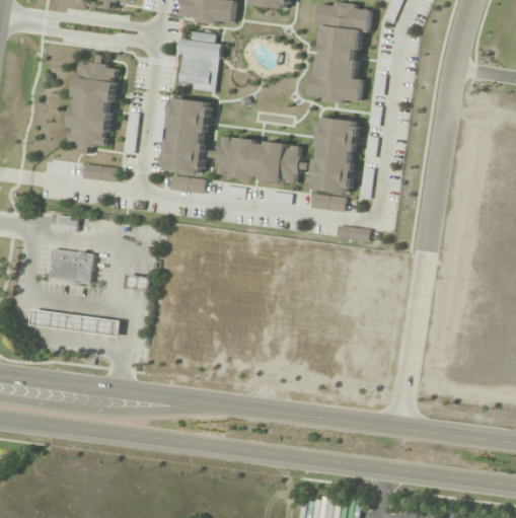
[(129,2),(129,0),(103,0),(102,8),(113,9),(114,0),(119,0),(129,2)]
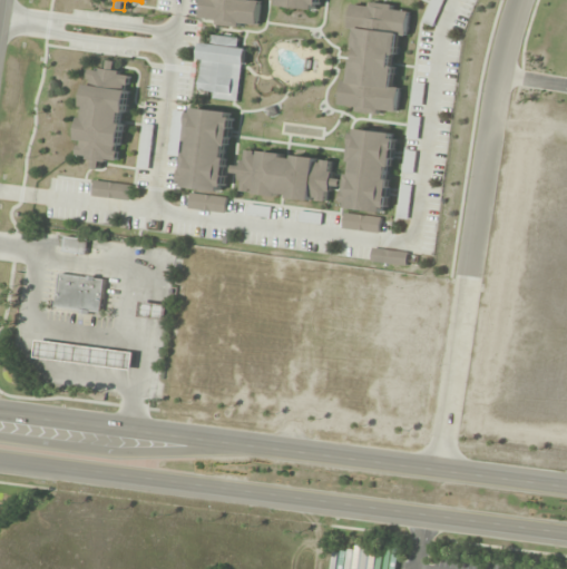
[(256,25),(256,0),(198,0),(198,23),(256,25)]
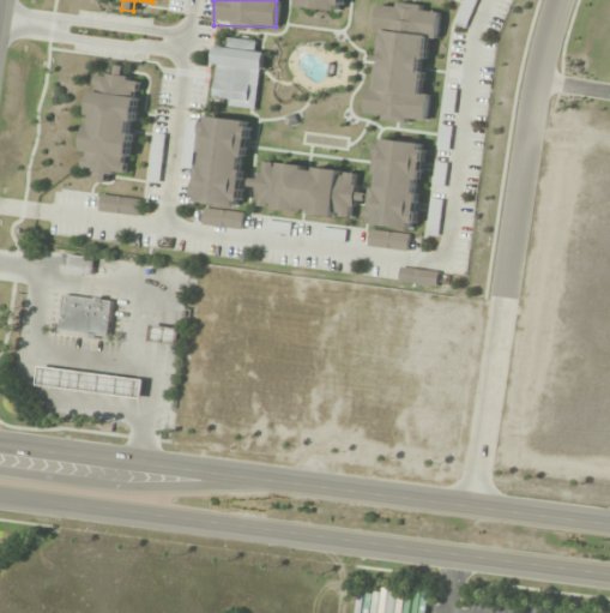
[(294,0),(294,6),(340,11),(342,0),(294,0)]
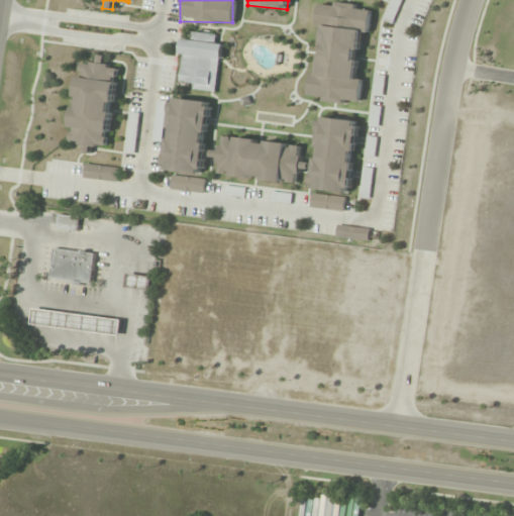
[(388,0),(380,19),(389,23),(398,0),(388,0)]
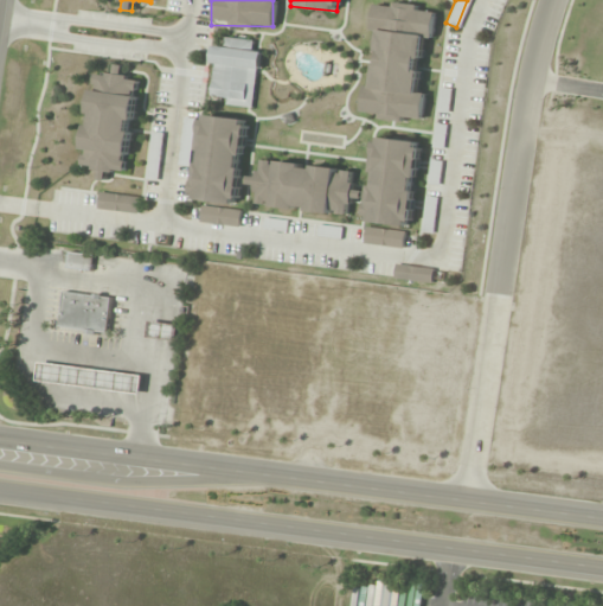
[(419,119),(421,93),(417,93),(419,37),(431,38),(432,7),(371,4),(370,32),(374,32),(372,85),(361,85),(359,115),(419,119)]
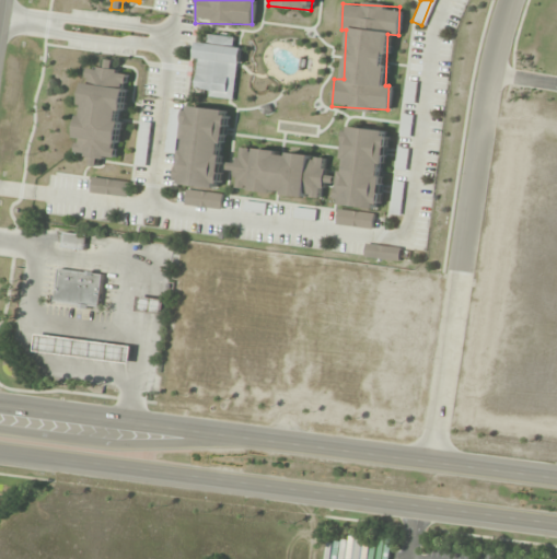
[(232,37),(206,34),(205,43),(196,43),(189,93),(232,99),(239,48),(231,46),(232,37)]
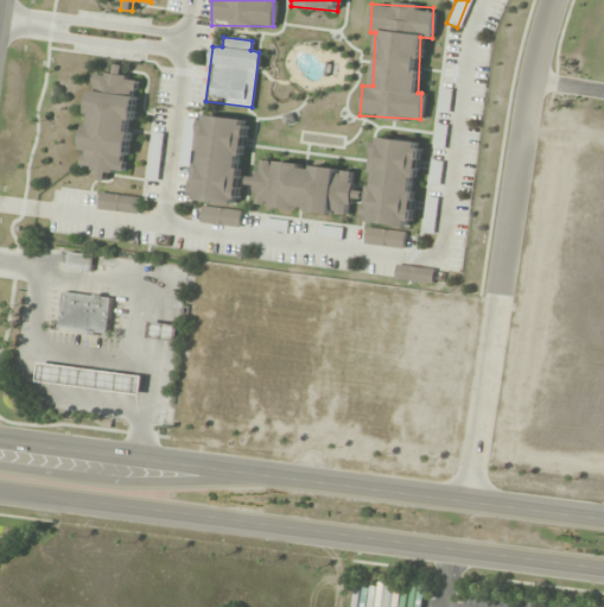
[(91,71),(80,165),(95,166),(93,178),(107,181),(108,170),(126,171),(138,78),(122,76),(124,67),(112,65),(110,74),(91,71)]
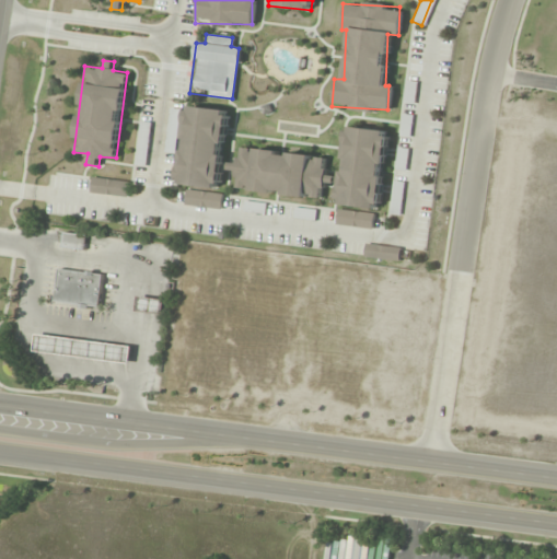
[(176,184),(219,187),(225,109),(184,105),(176,184)]
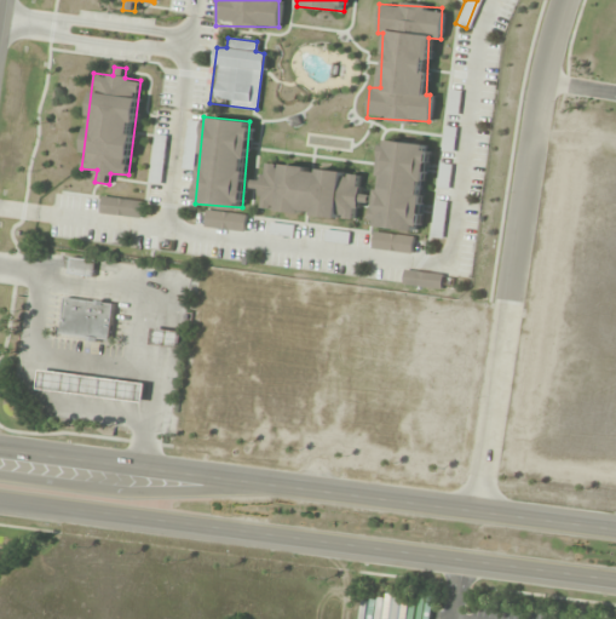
[(163,136),(151,135),(147,182),(157,183),(163,136)]
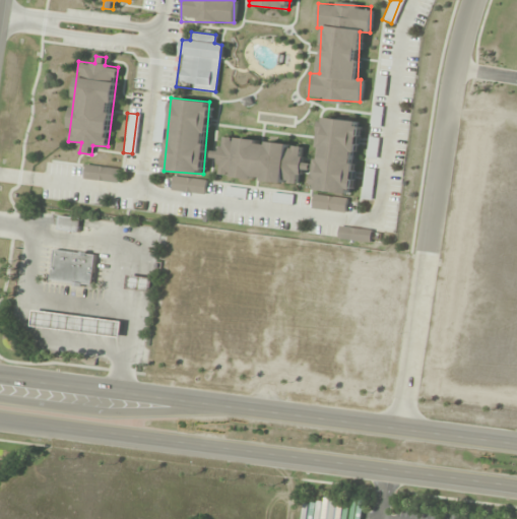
[(359,120),(320,116),(312,190),(350,194),(359,120)]
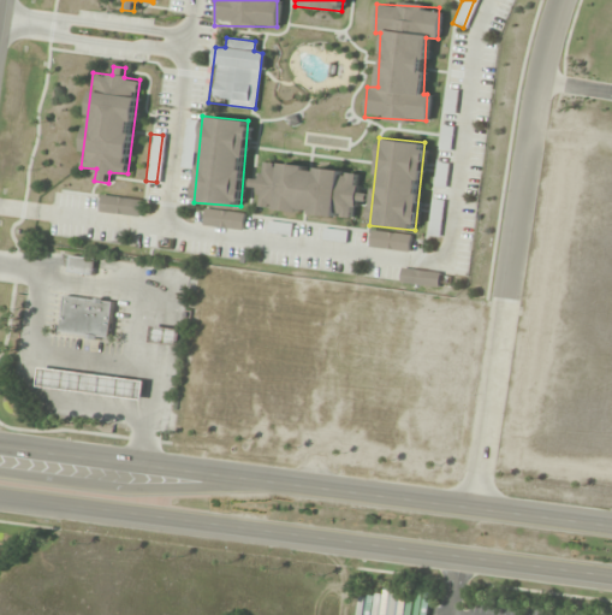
[(351,218),(352,201),(364,202),(366,189),(354,188),(356,171),(263,161),(262,175),(250,173),(249,191),(260,193),(259,208),(351,218)]
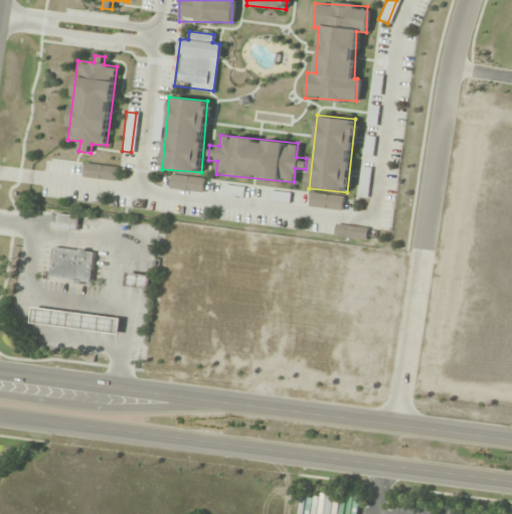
[(114,181),(116,166),(81,163),(80,178),(114,181)]
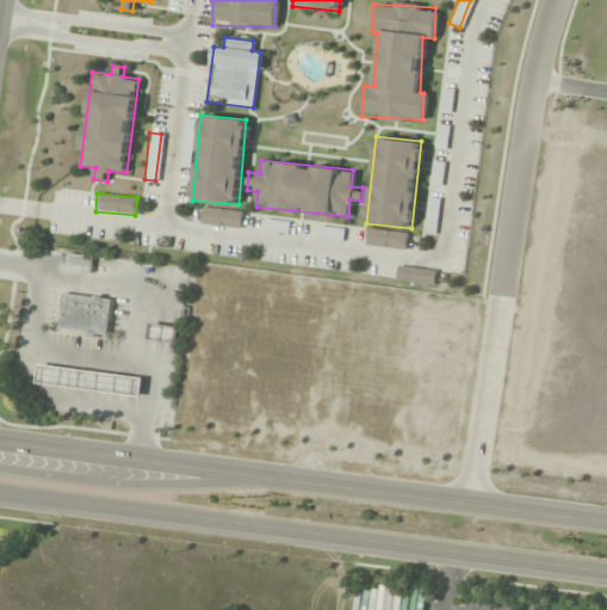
[(240,210),(199,207),(197,225),(237,229),(240,210)]
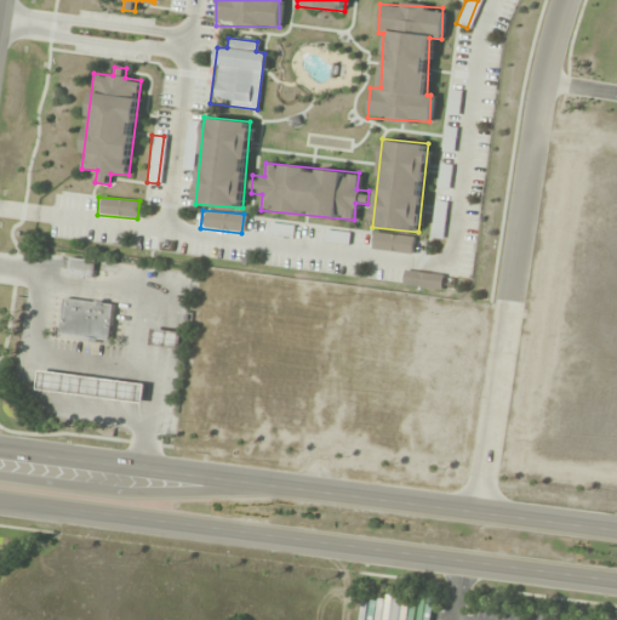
[(290,237),(290,225),(267,223),(267,234),(290,237)]
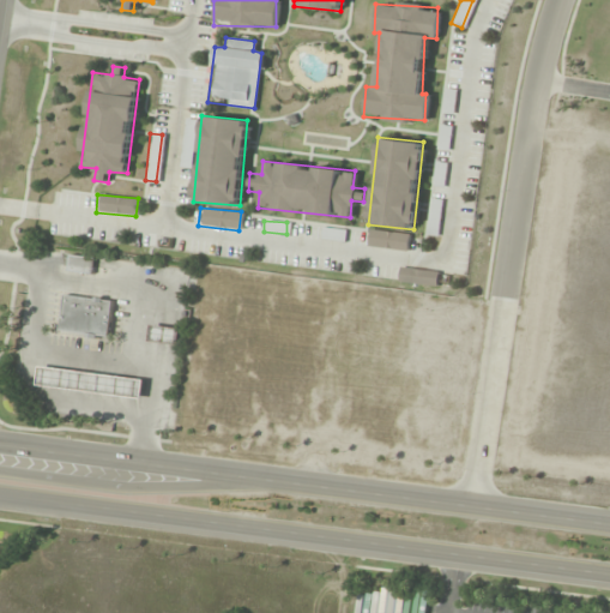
[(364,247),(405,251),(406,233),(367,229),(364,247)]
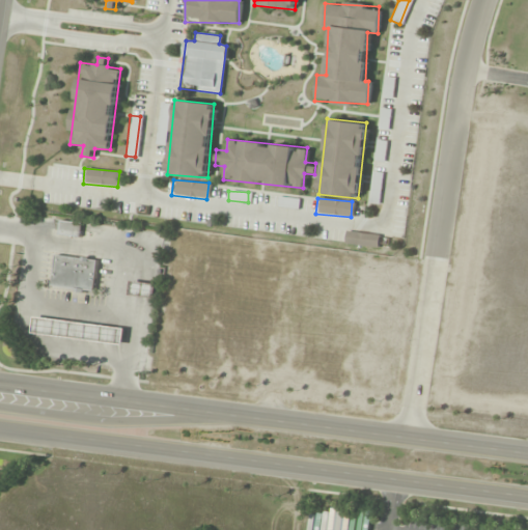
[(377,233),(343,232),(342,245),(376,246),(377,233)]
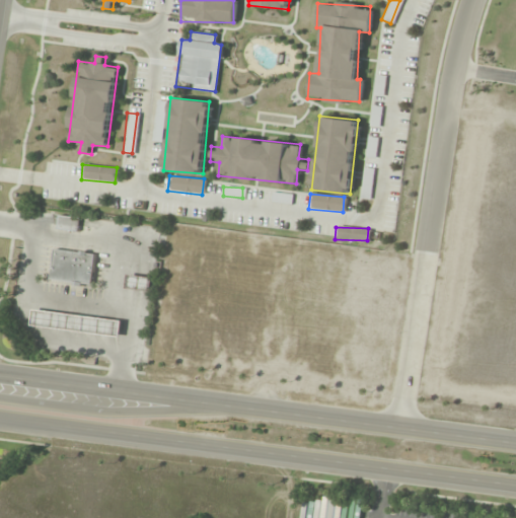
[(52,248),(49,280),(90,284),(93,252),(52,248)]
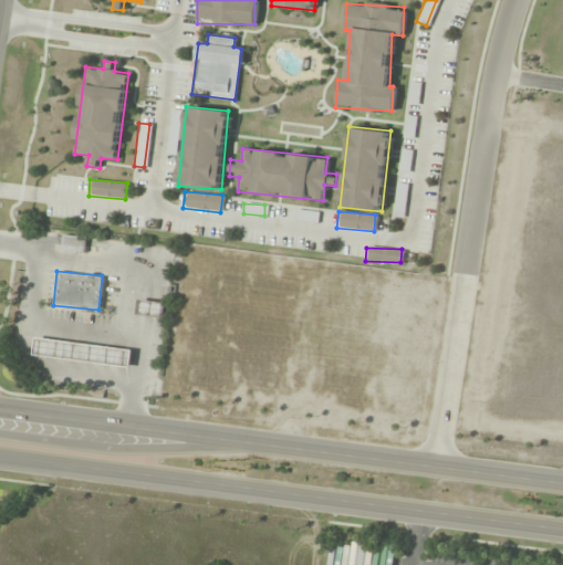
[(31,355),(128,367),(131,349),(34,337),(31,355)]
